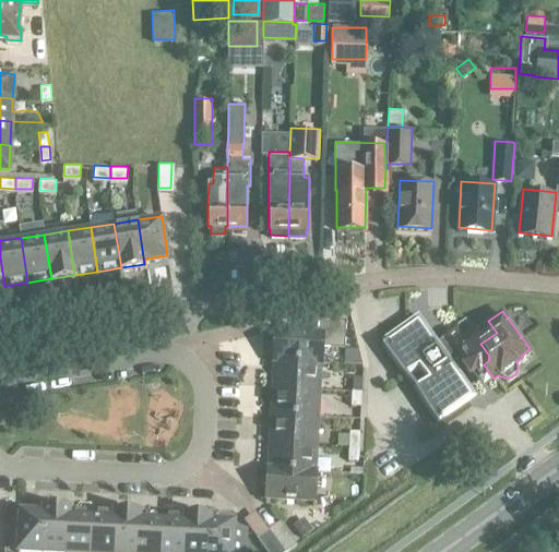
[(320,360),(322,360),(323,344),(345,345),(346,318),(313,315),(312,331),(274,328),(273,357),(275,358),(320,360)]
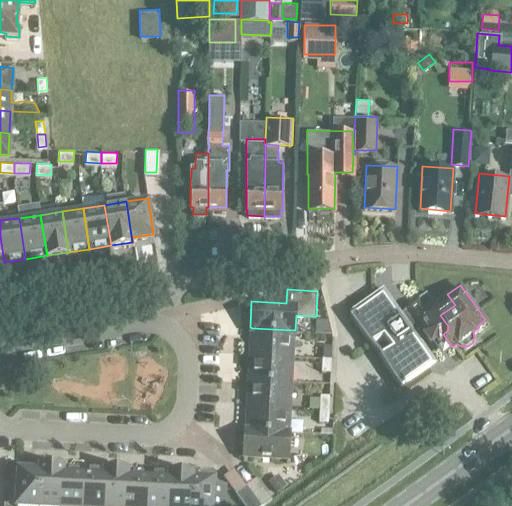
[(425,293),(406,308),(398,313),(396,310),(382,291),(355,310),(350,314),(370,342),(383,333),(393,345),(380,355),(400,383),(406,380),(405,379),(432,360),(412,333),(413,332),(411,331),(418,326),(419,327),(423,324),(427,330),(424,333),(431,342),(432,340),(442,333),(443,334),(448,330),(448,326),(440,315),(455,305),(447,294),(445,292),(431,303),(425,293)]
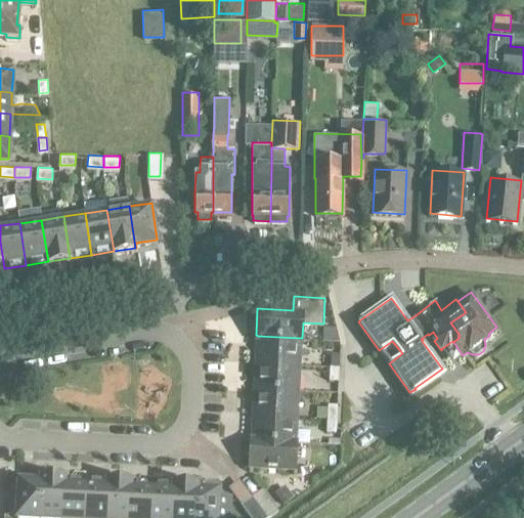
[(258,336),(257,360),(299,362),(300,338),(258,336)]
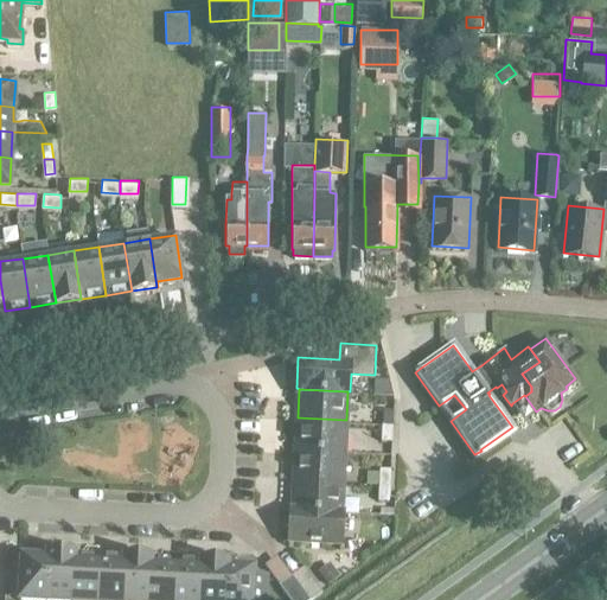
[(383,407),(382,422),(393,422),(394,408),(383,407)]
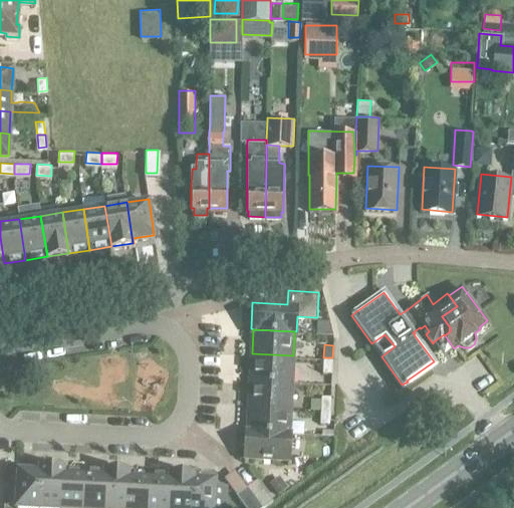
[(293,368),(319,369),(319,352),(293,352),(293,368)]
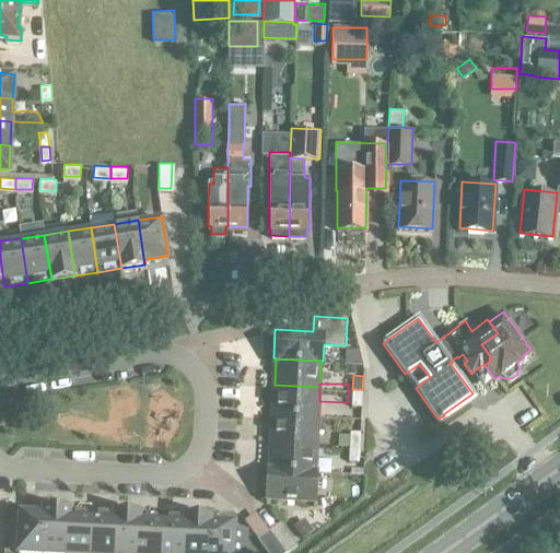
[(270,412),(317,414),(319,387),(275,385),(272,412),(270,412)]
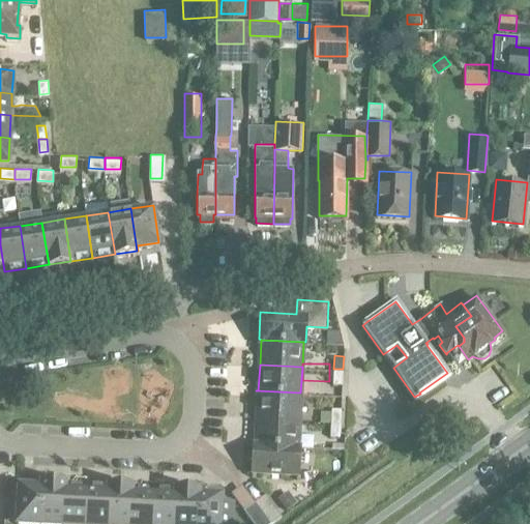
[(343,369),(333,369),(333,382),(342,382),(343,369)]
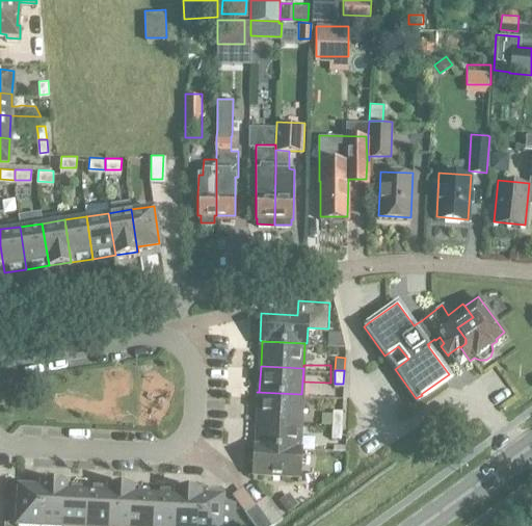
[(301,394),(257,392),(259,393),(258,418),(300,421),(301,394)]
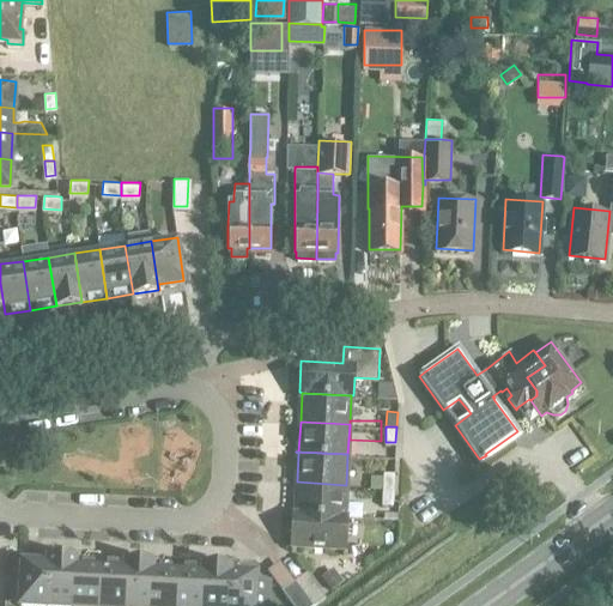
[(383,473),(383,486),(394,486),(394,472),(384,471),(383,473)]
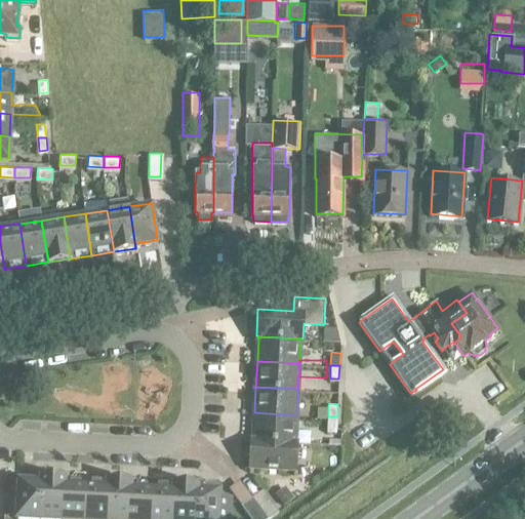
[(328,416),(328,405),(318,405),(318,415),(328,416)]
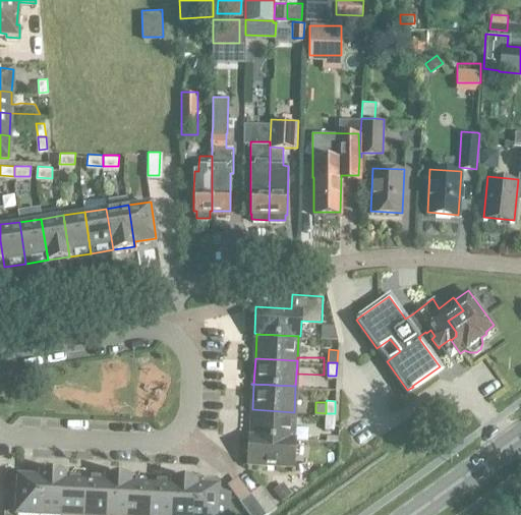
[(252,409),(251,435),(293,437),(294,412),(252,409)]
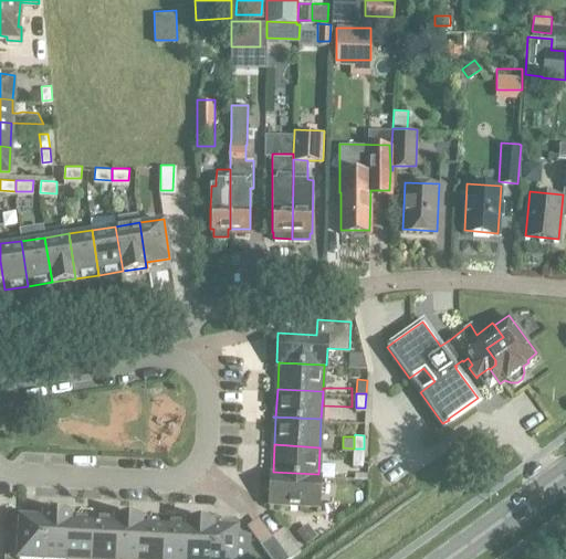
[(364,449),(354,449),(353,463),(363,463),(364,449)]
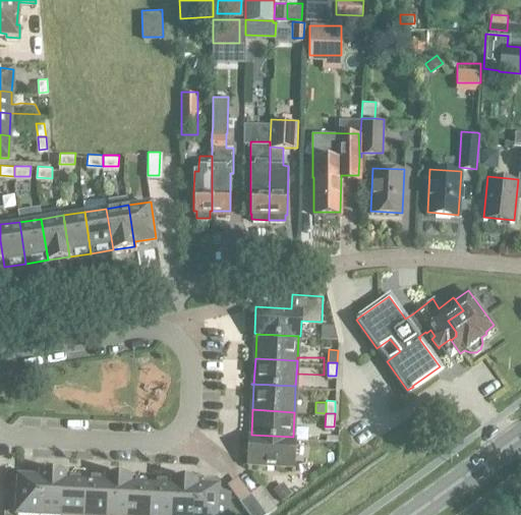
[(293,437),(251,435),(249,435),(247,461),(294,464),(295,437),(293,437)]
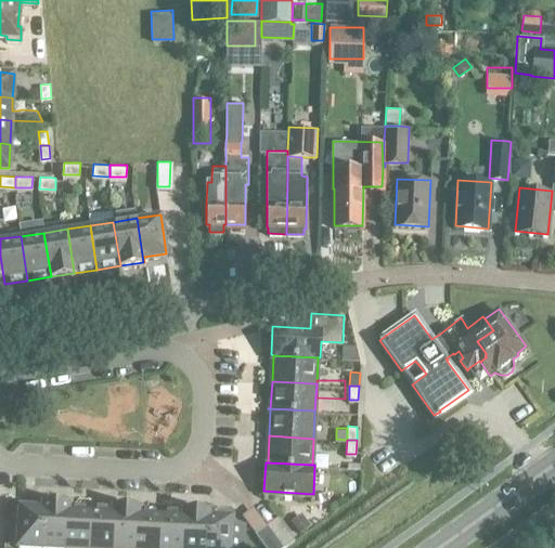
[(41,545),(43,500),(42,500),(42,506),(20,505),(17,544),(41,545)]
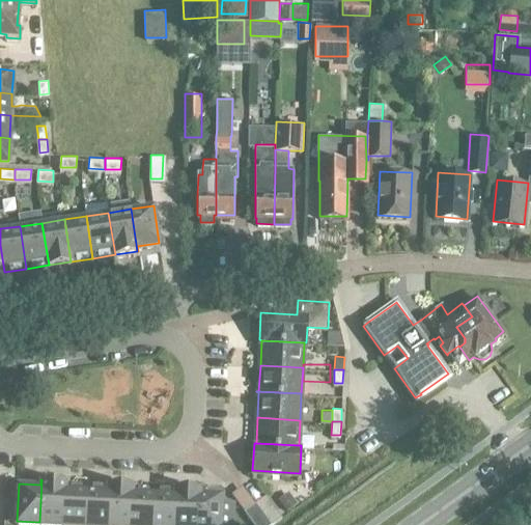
[(64,480),(42,479),(39,522),(62,524),(64,480)]
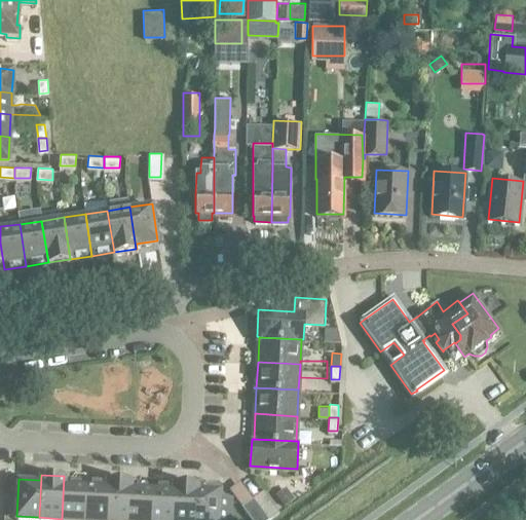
[(62,519),(61,519),(83,519),(85,477),(64,476),(62,519)]
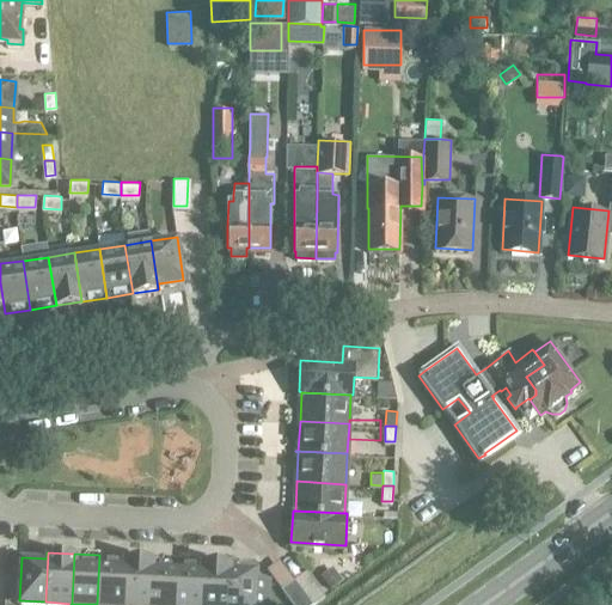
[(122,604),(126,556),(99,555),(97,604),(103,604),(122,604)]
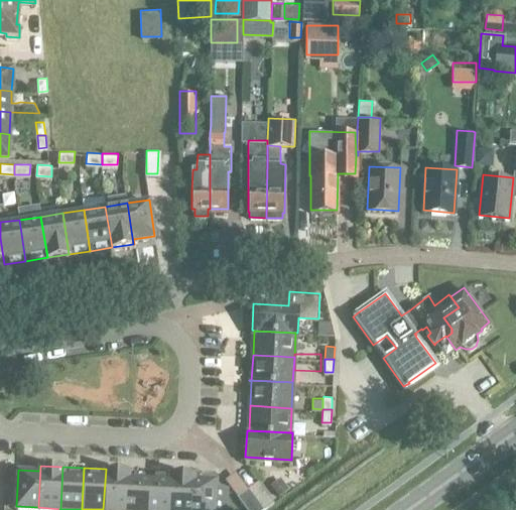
[(125,509),(127,470),(106,469),(103,509),(125,509)]
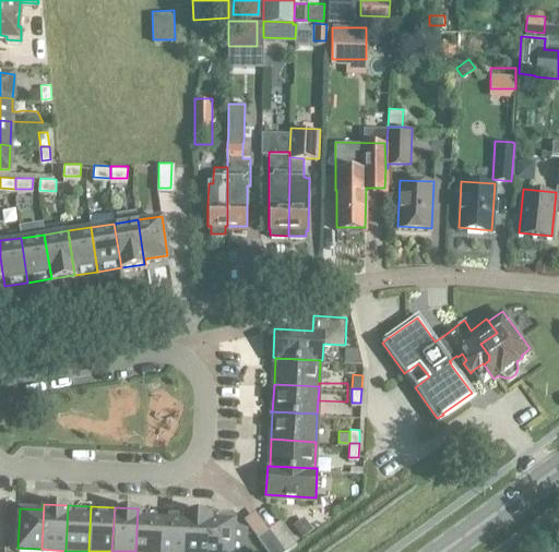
[(138,508),(135,551),(159,551),(162,511),(138,508)]
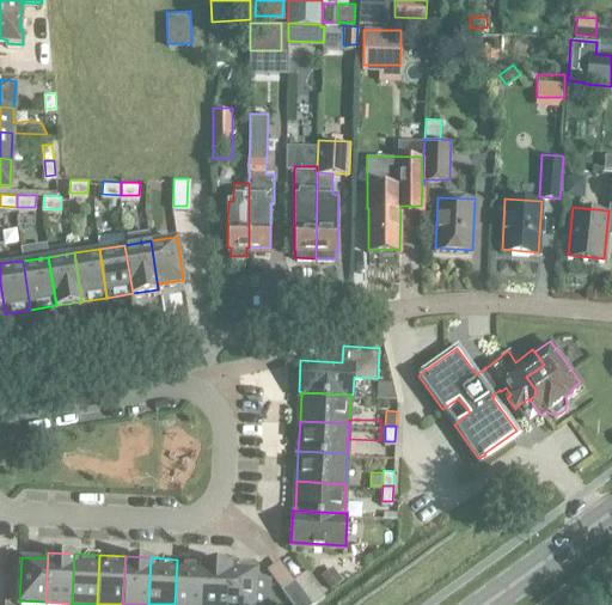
[(177,560),(175,604),(200,604),(203,561),(177,560)]
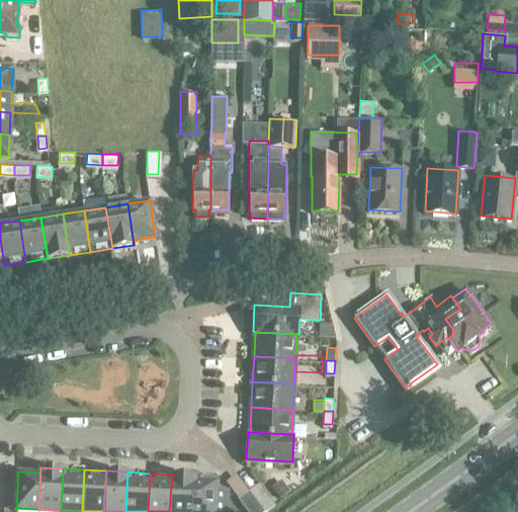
[(172,475),(169,511),(191,511),(193,476),(172,475)]
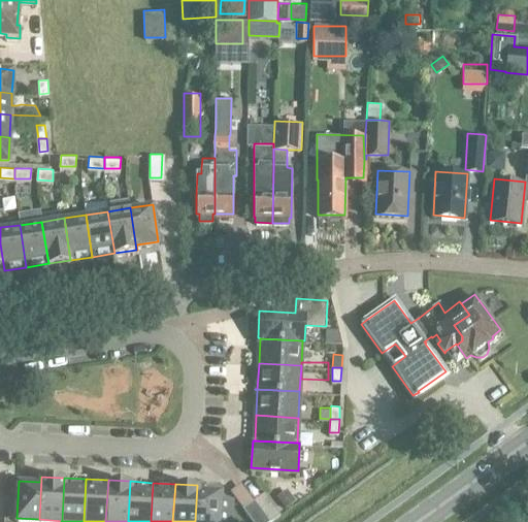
[(197,485),(195,521),(232,521),(234,496),(220,495),(220,491),(198,490),(198,485),(197,485)]
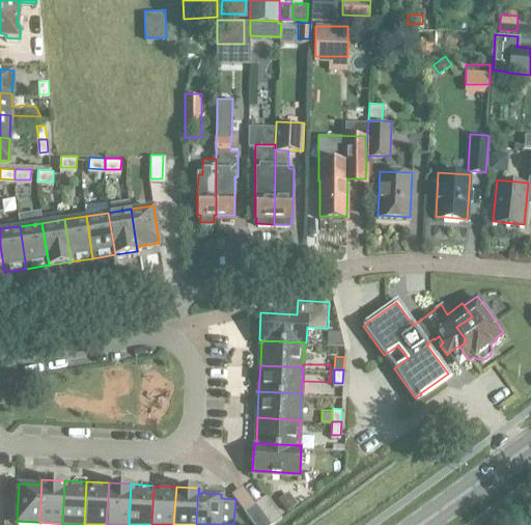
[(288,489),(278,496),(286,507),(297,500),(288,489)]
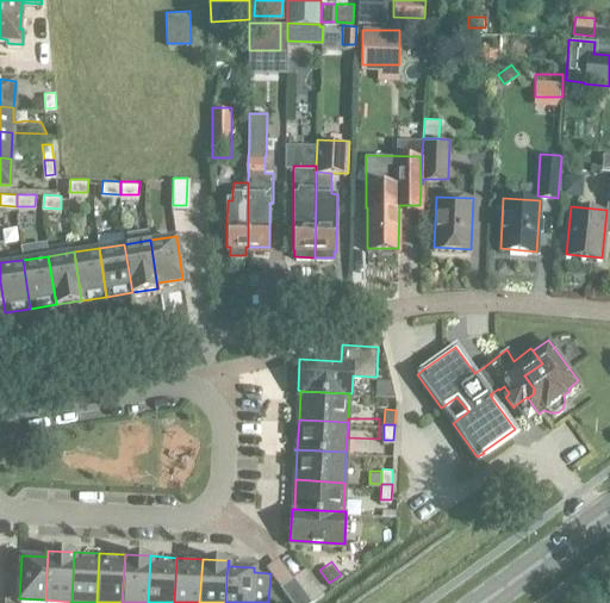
[(305,565),(292,574),(310,600),(323,590),(305,565)]
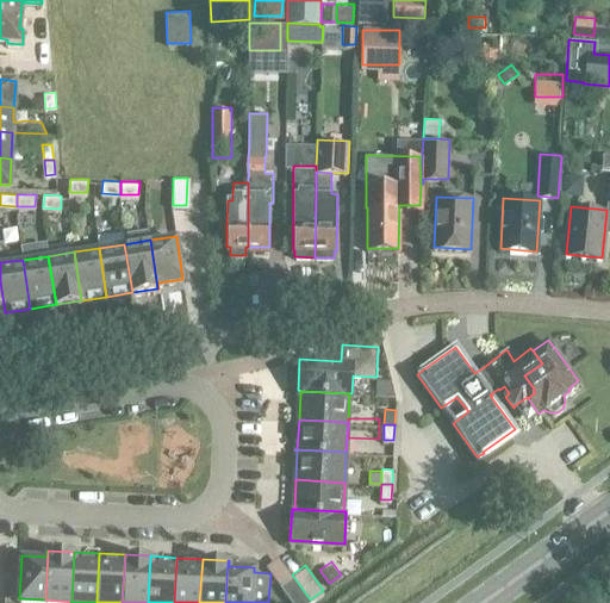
[(304,602),(310,600),(292,574),(280,584),(293,602),(304,602)]
